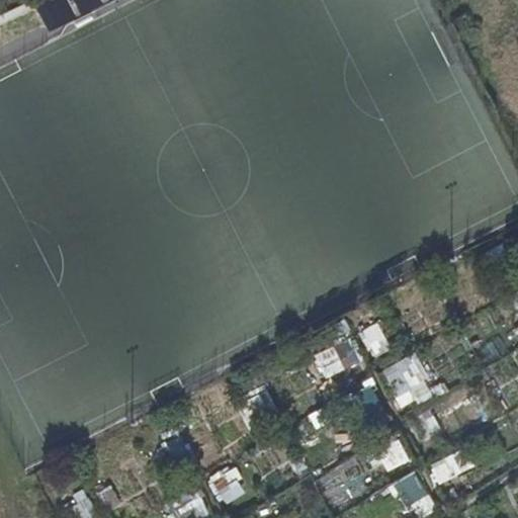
[(366,332),(377,354),(390,349),(378,326),(366,332)]
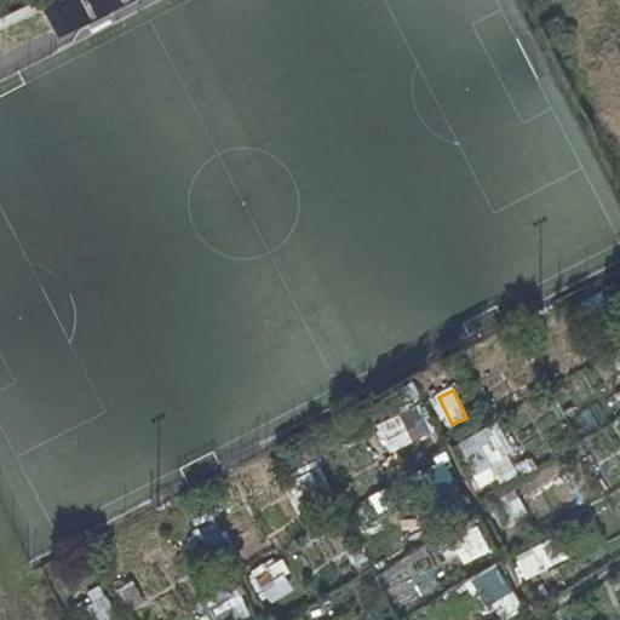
[(377,422),(384,452),(411,446),(403,415),(377,422)]
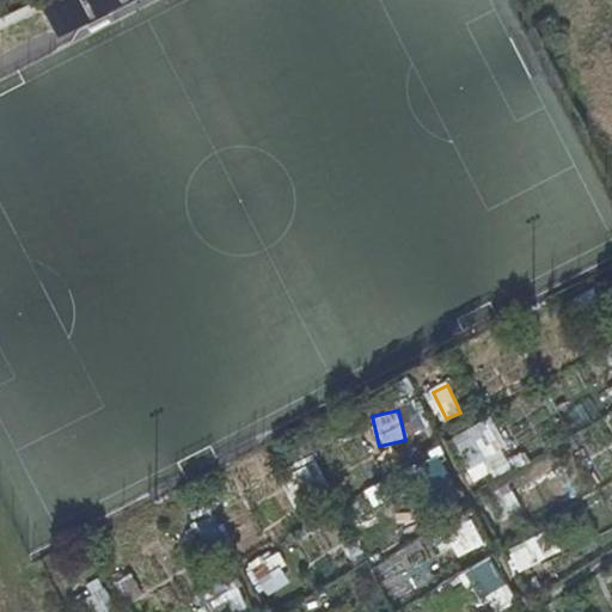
[(448,440),(471,483),(510,463),(488,418),(448,440)]
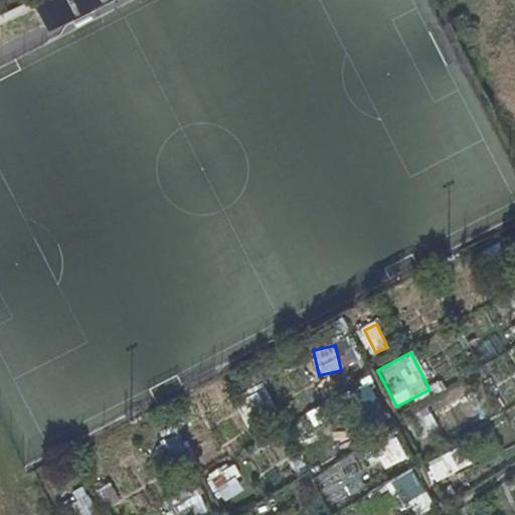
[(364,415),(378,408),(368,385),(353,391),(364,415)]
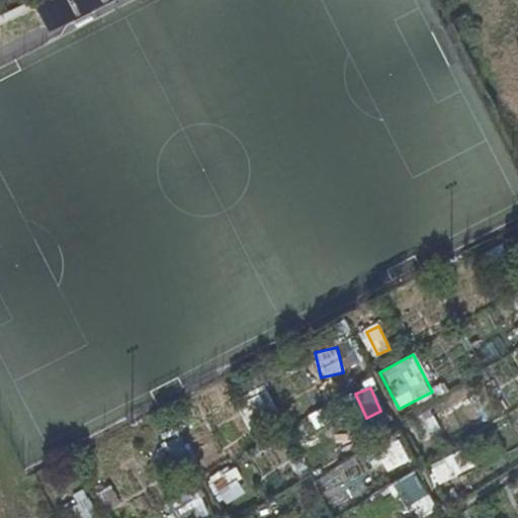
[(267,392),(236,405),(248,431),(278,418),(267,392)]
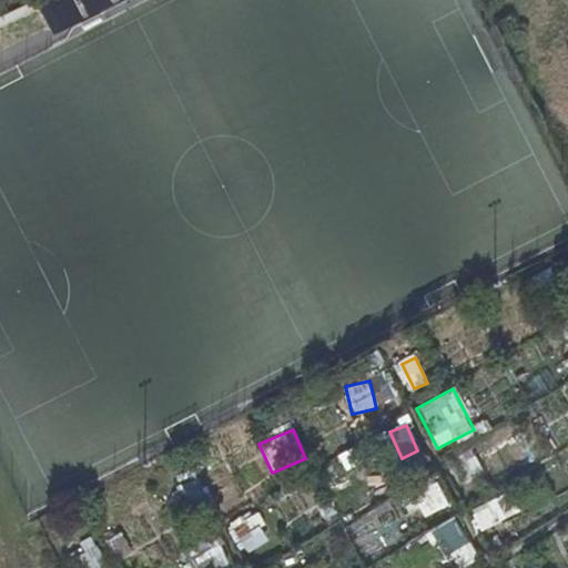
[(457,485),(484,470),(469,445),(444,458),(457,485)]
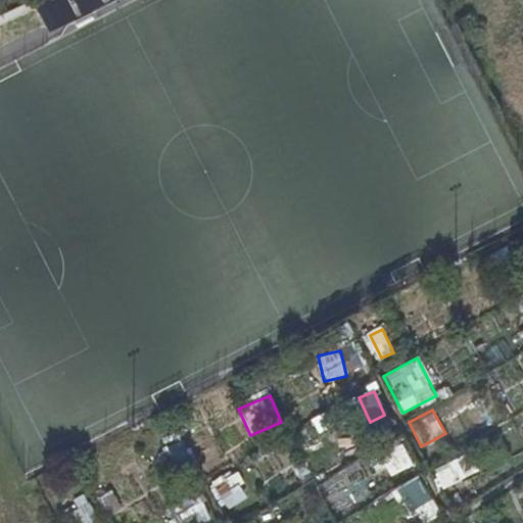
[(403,445),(371,459),(380,482),(414,469),(403,445)]
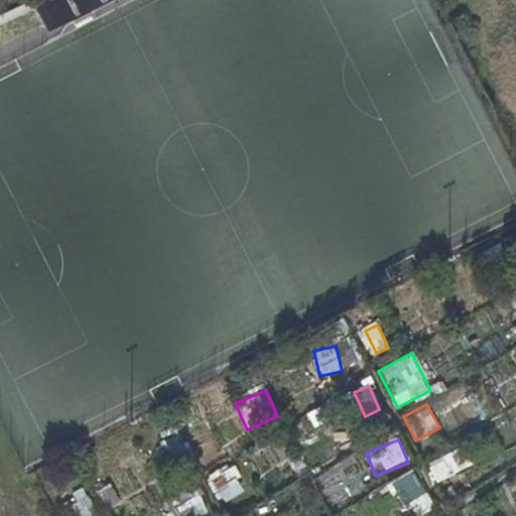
[(460,449),(426,462),(434,482),(468,470),(460,449)]
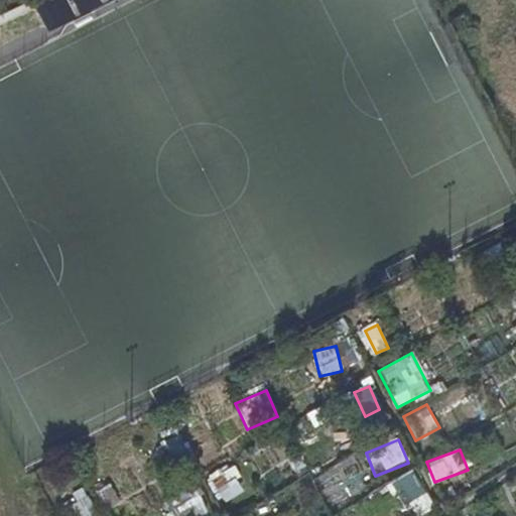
[(224,505),(248,489),(231,464),(207,479),(224,505)]
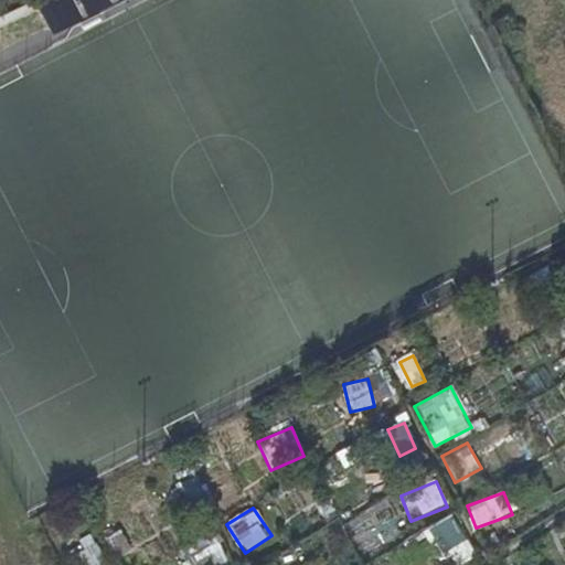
[(443,564),(460,564),(472,560),(455,516),(427,528),(443,564)]
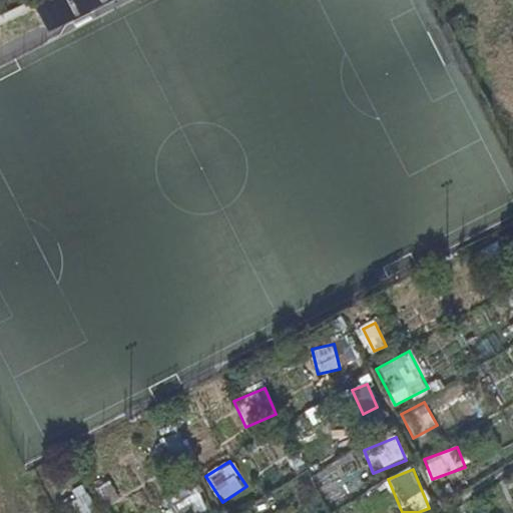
[(104,508),(118,502),(109,481),(95,487),(104,508)]
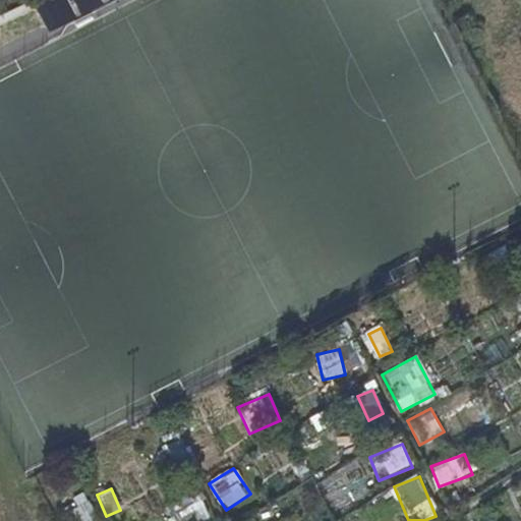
[(76,520),(96,520),(89,491),(70,497),(76,520)]
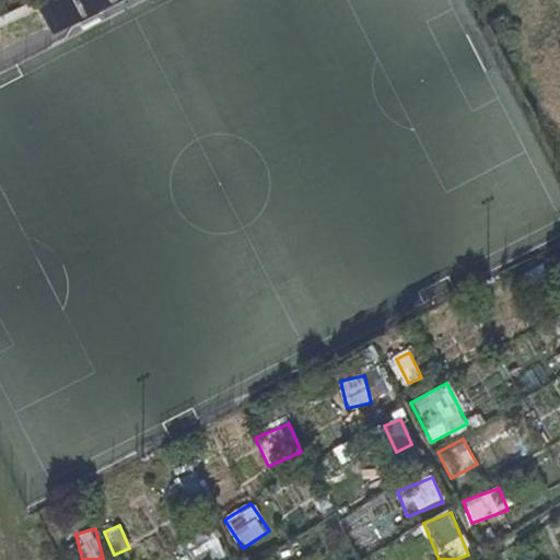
[(177,541),(181,559),(222,559),(216,532),(177,541)]
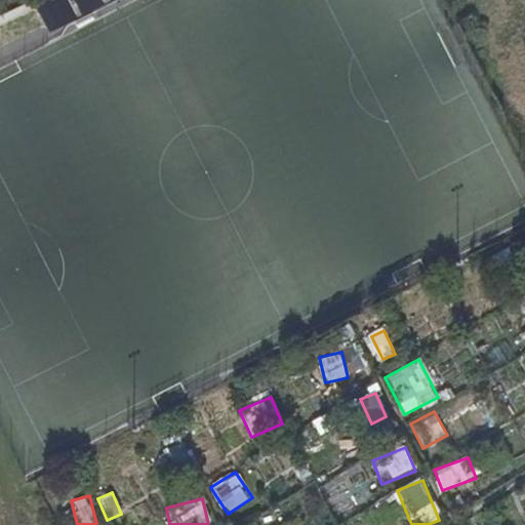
All buildings are outlined.
